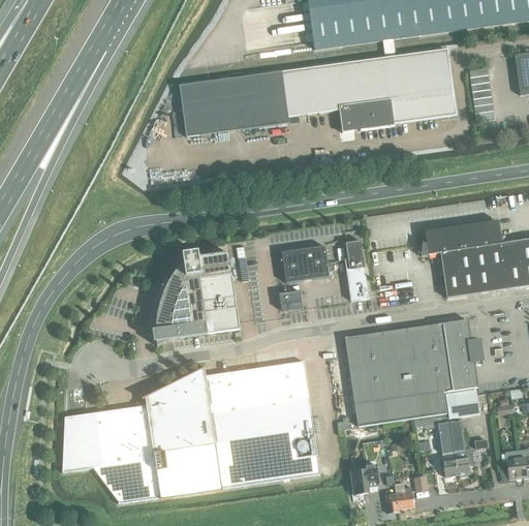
[(382,39),(383,49),(395,48),(393,38),(528,19),(528,0),(308,0),(315,49),(382,39)]
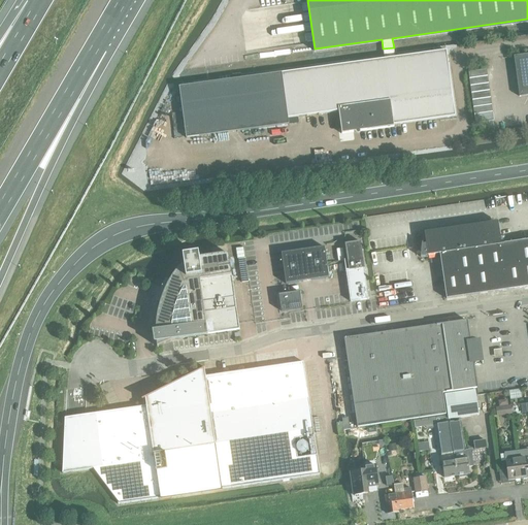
[(186,134),(243,127),(288,121),(287,116),(338,108),(341,131),(394,124),(394,122),(393,122),(393,116),(398,116),(398,122),(455,113),(447,48),(395,55),(394,47),(383,48),(384,57),(360,60),(355,61),(241,75),(240,70),(232,72),(232,76),(178,84),(186,134)]
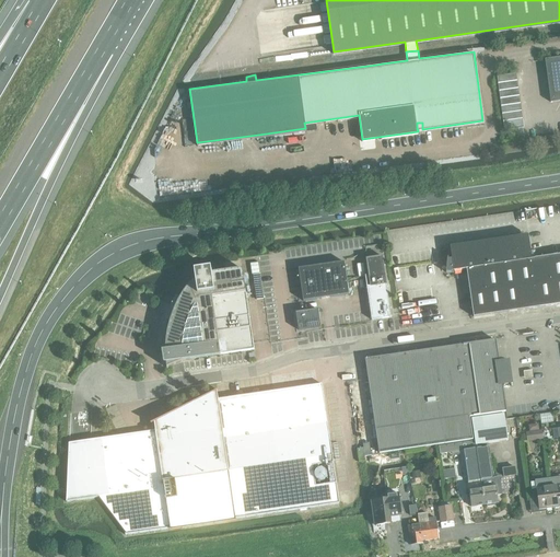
[(559,55),(545,57),(550,100),(559,97),(559,55)]
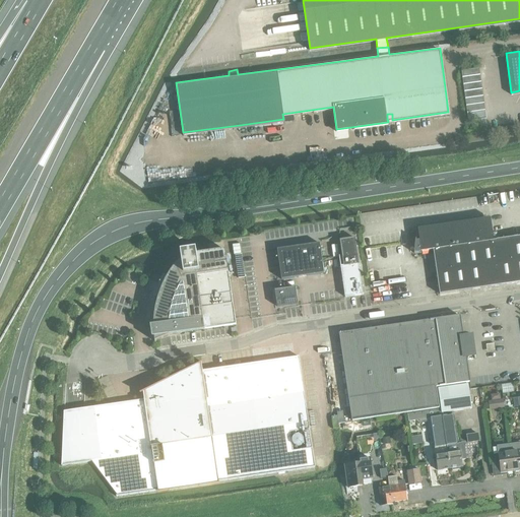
[(479,65),(461,68),(462,75),(480,72),(479,65)]
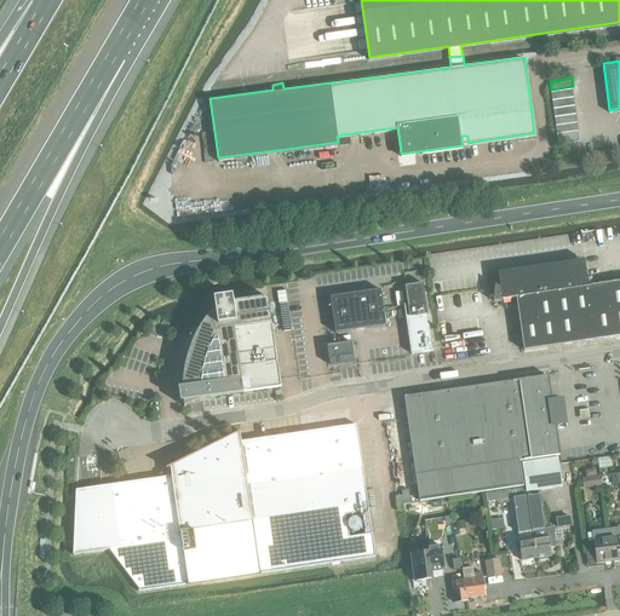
[(573,86),(551,90),(552,97),(574,95),(573,86)]
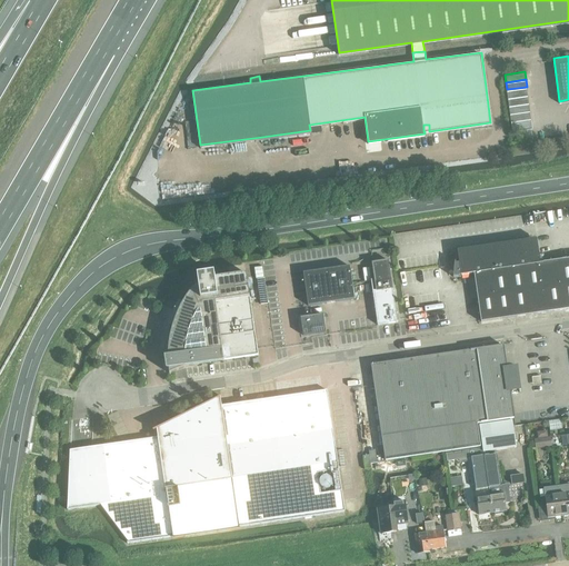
[(527,87),(507,89),(508,97),(528,95),(527,87)]
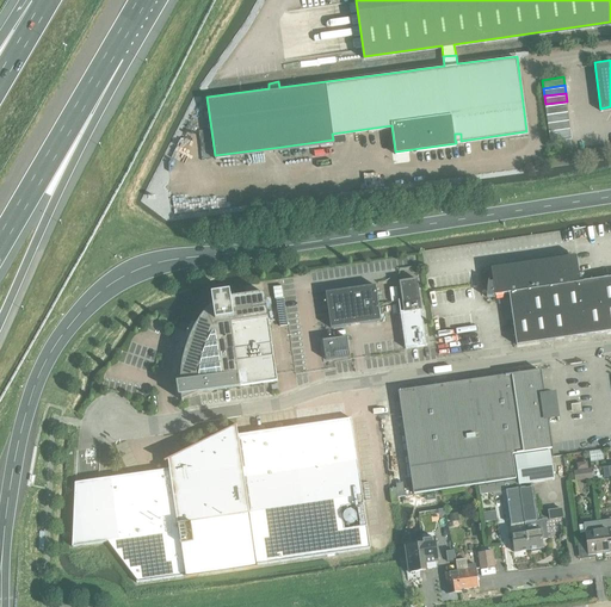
[(567,101),(545,104),(547,112),(568,110),(567,101)]
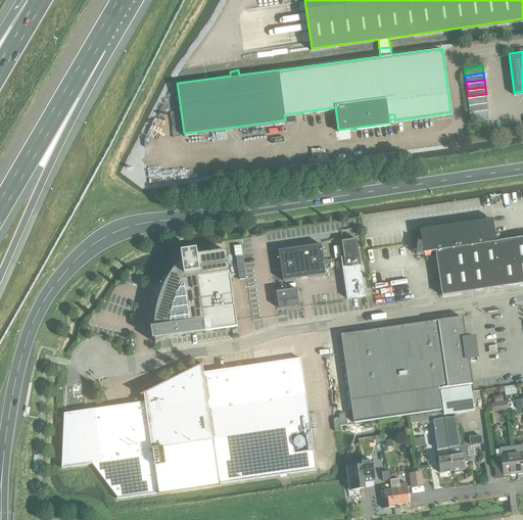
[(486,94),(468,96),(469,103),(487,101),(486,94)]
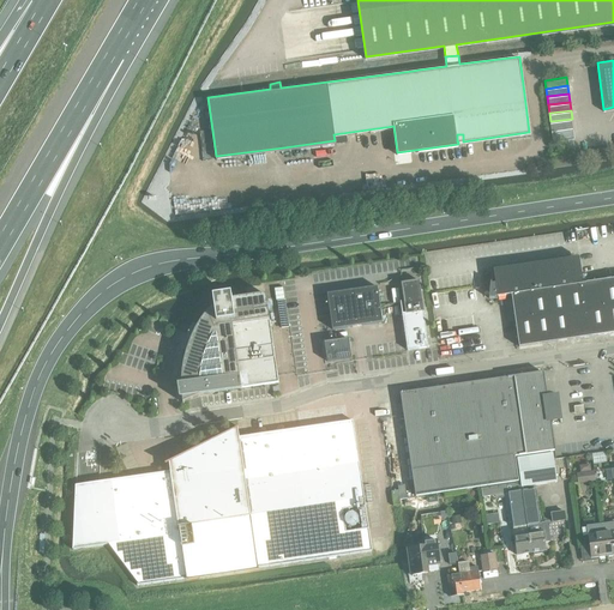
[(573,126),(572,119),(551,121),(552,130),(573,126)]
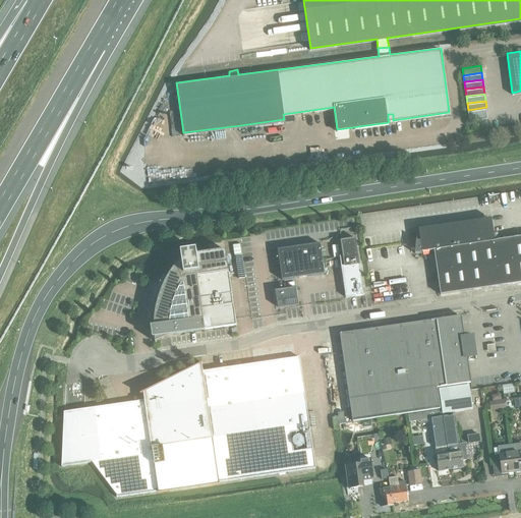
[(486,107),(468,110),(469,117),(486,115),(486,107)]
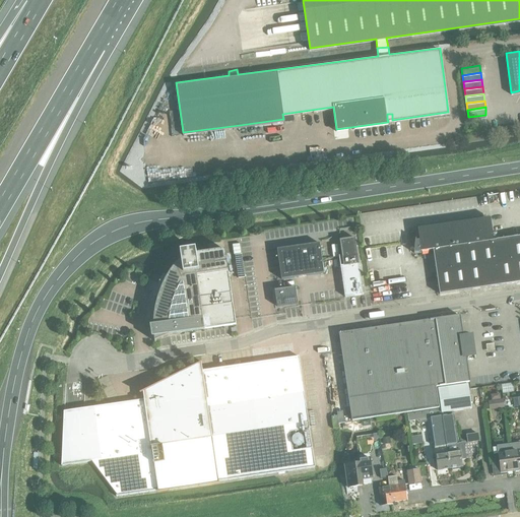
[(440,292),(507,281),(501,237),(494,238),(490,213),(417,224),(419,238),(415,238),(413,250),(433,247),(440,292)]
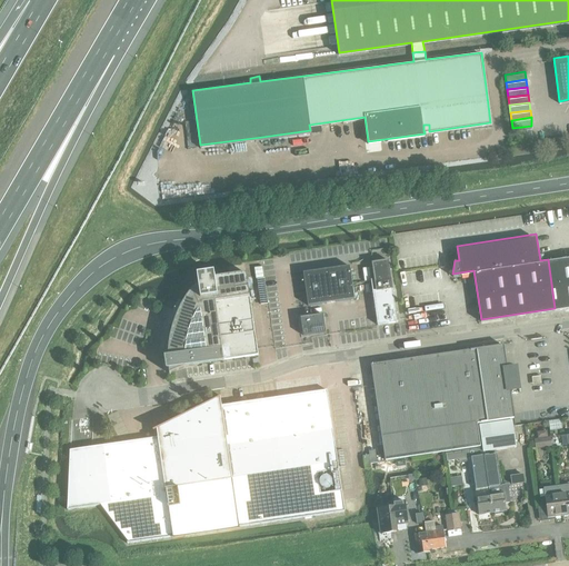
[(568,306),(568,256),(548,259),(555,308),(568,306)]
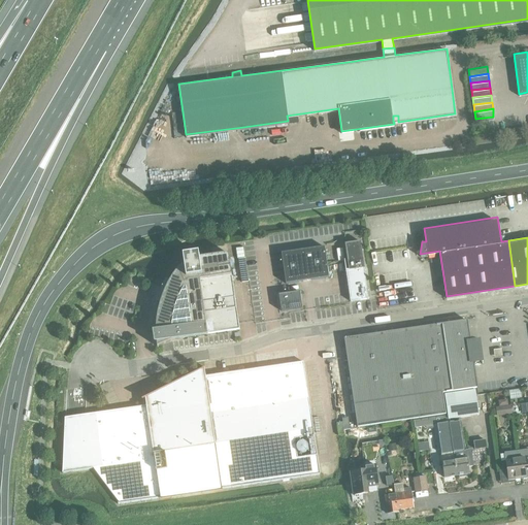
[(344,259),(351,298),(368,296),(360,239),(345,241),(348,259),(344,259)]
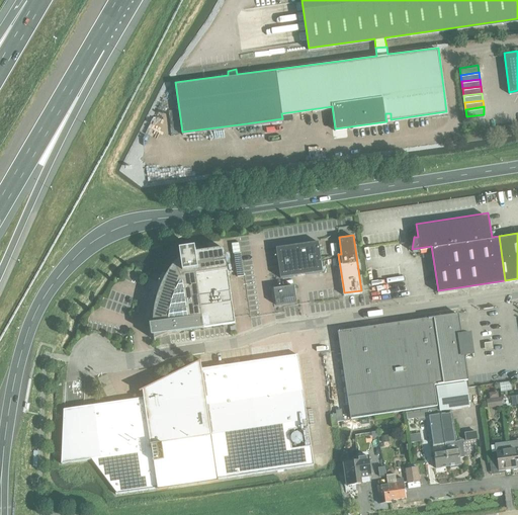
[(318,239),(275,246),(280,275),(323,269),(318,239)]
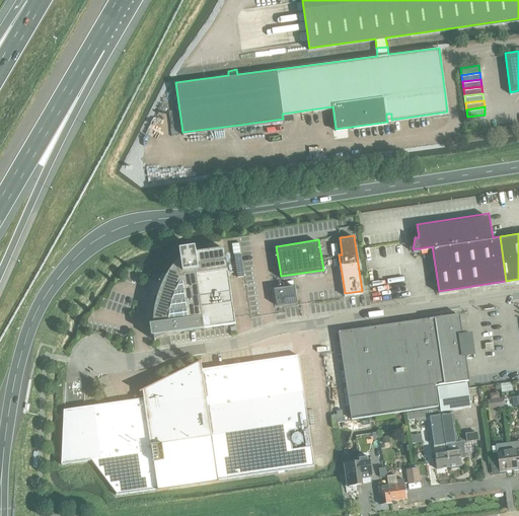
[(176,260),(175,262),(167,273),(161,285),(156,297),(154,311),(153,324),(154,338),(169,332),(179,330),(179,328),(235,320),(227,269),(228,269),(225,246),(196,250),(196,246),(179,248),(180,256),(178,258),(176,260)]
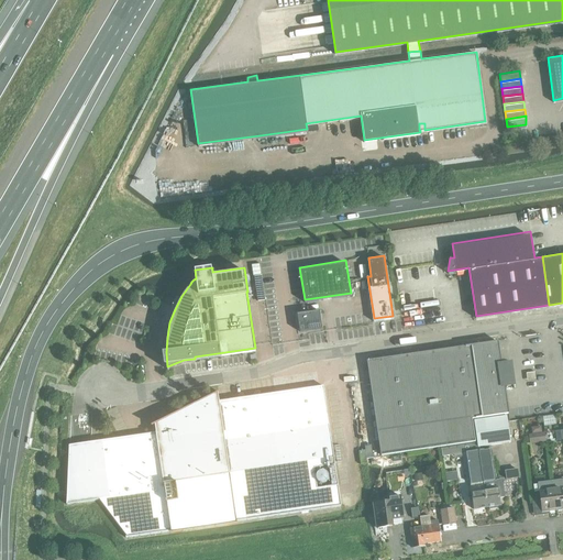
[(319,308),(297,311),(299,320),(320,317),(319,308)]
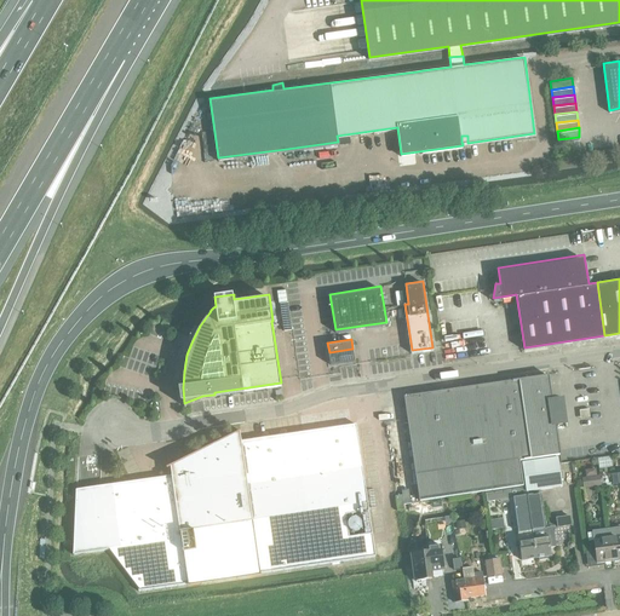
[(352,349),(329,352),(331,362),(354,358),(352,349)]
